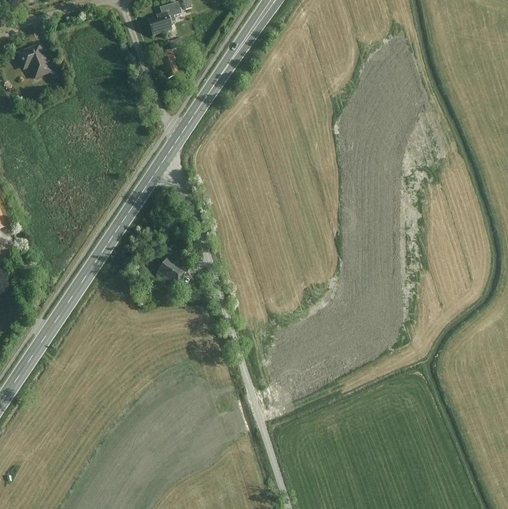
[(178,1),(180,10),(190,7),(187,0),(178,0),(178,1)]
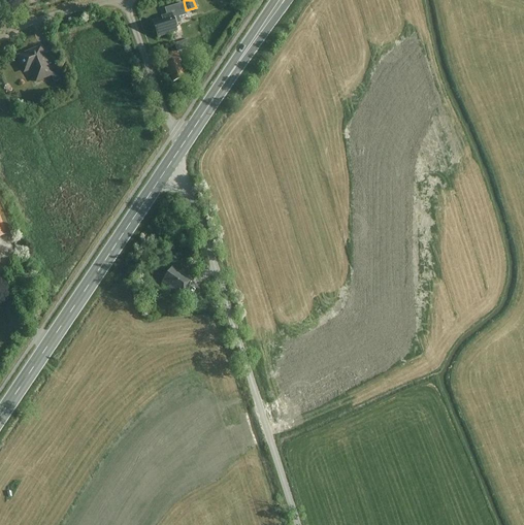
[(184,1),(164,6),(167,18),(173,15),(187,12),(186,10),(184,1)]
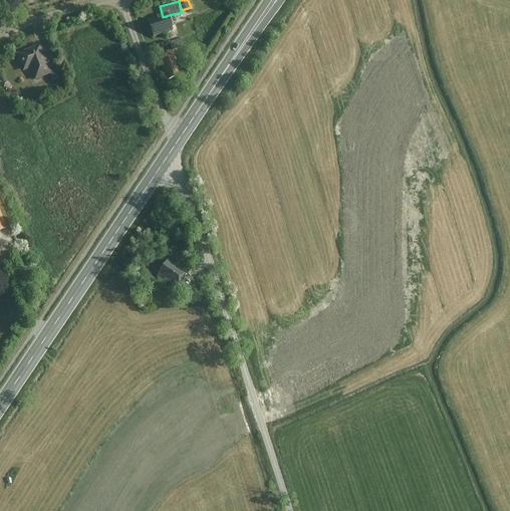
[(151,21),(155,34),(173,29),(169,15),(163,17),(151,21)]
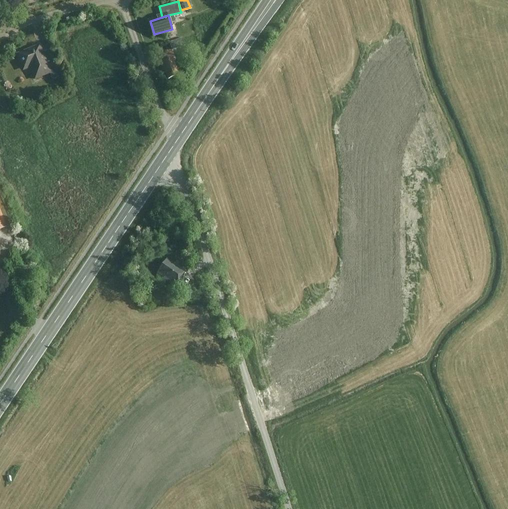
[(46,64),(38,44),(14,53),(21,71),(28,68),(32,79),(49,72),(46,64)]
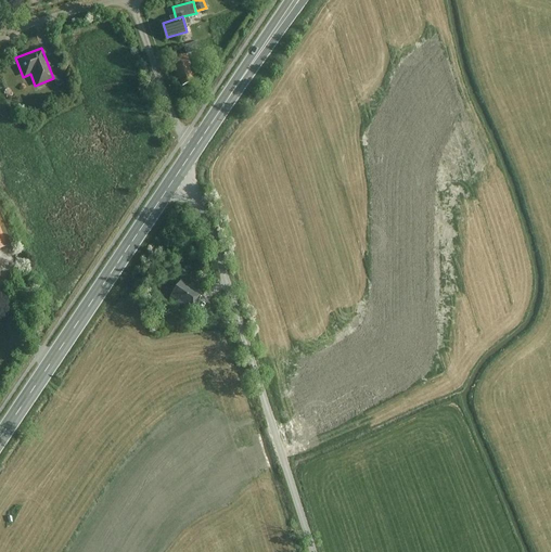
[(186,53),(171,59),(182,86),(196,79),(186,53)]
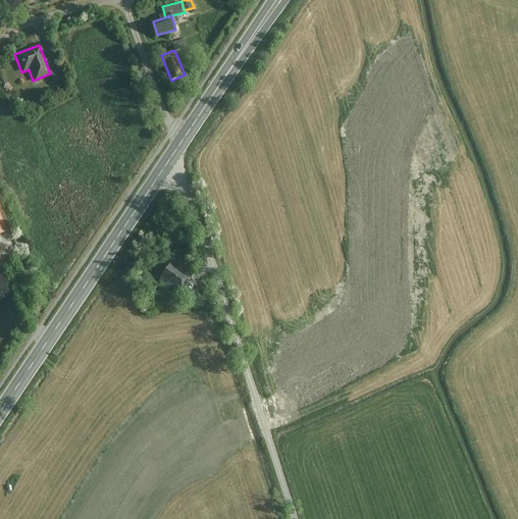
[(50,73),(52,79),(60,75),(55,62),(47,65),(50,73)]
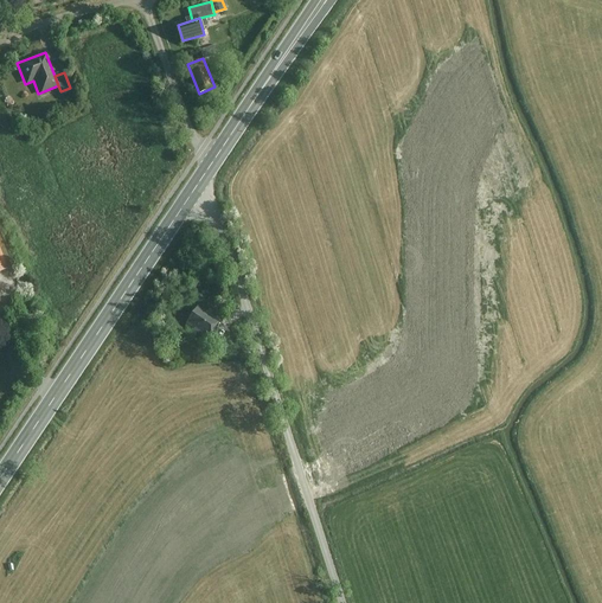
[(215,320),(192,306),(183,321),(205,335),(215,320)]
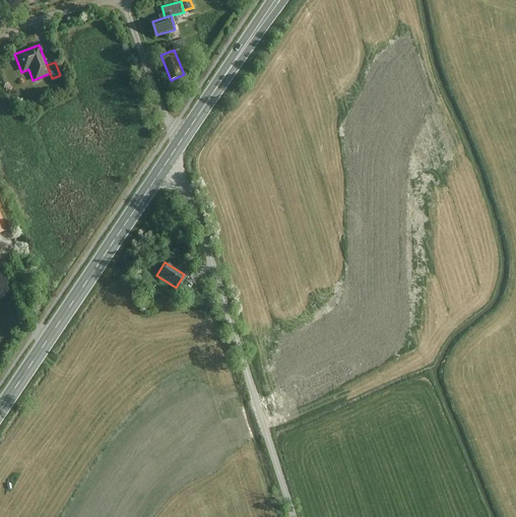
All buildings are outlined.
